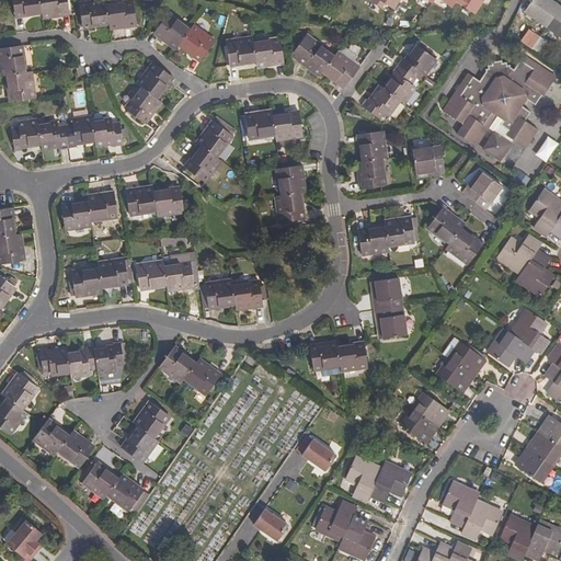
[(39,0),(12,0),(15,16),(42,13),(39,0)]
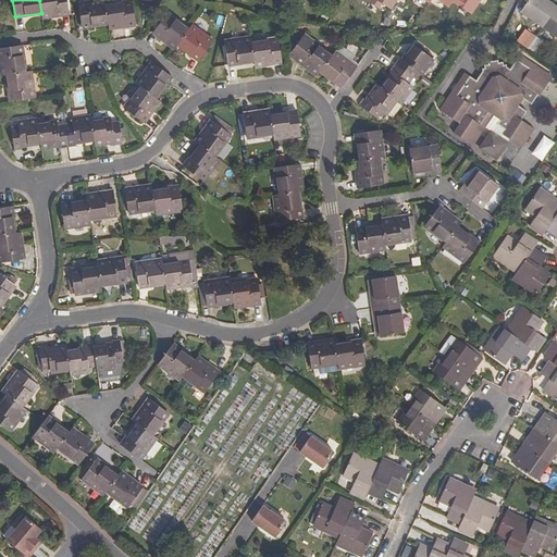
[(66,0),(39,0),(41,13),(42,17),(69,14),(66,0)]
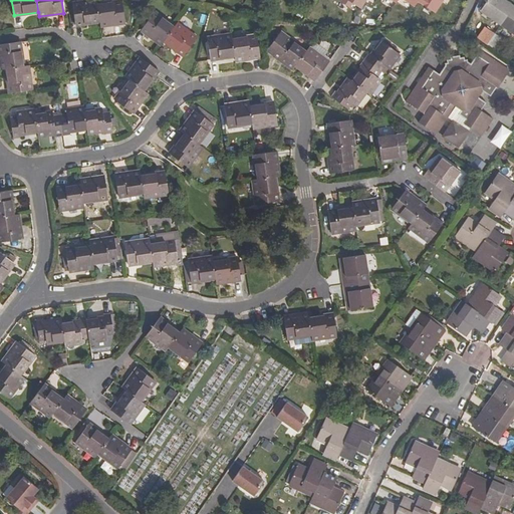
[(97,4),(96,0),(72,3),(75,25),(99,21),(97,4)]
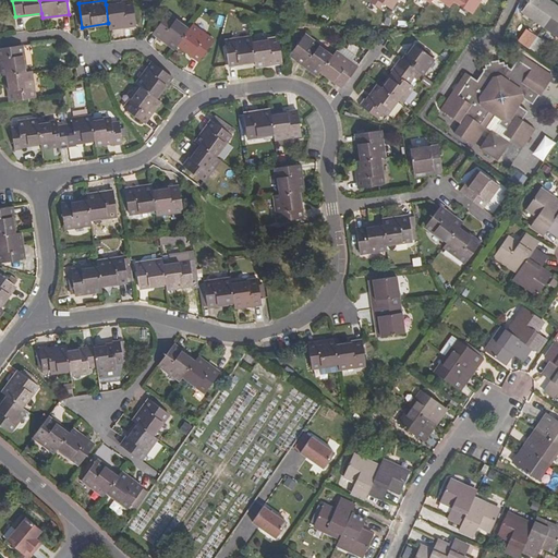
[(420,0),(426,4),(428,0),(433,0),(448,10),(451,4),(471,16),(481,0),(373,0),(389,10),(396,0),(420,0)]
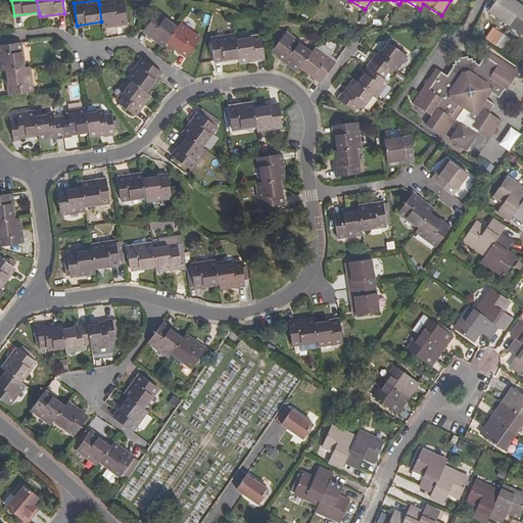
[(509,25),(522,6),(513,0),(492,0),(492,1),(494,2),(488,10),(509,25)]
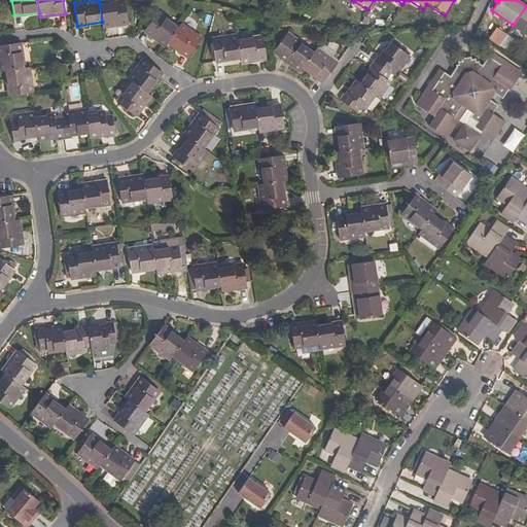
[(126,1),(100,4),(102,22),(103,27),(129,24),(126,1)]
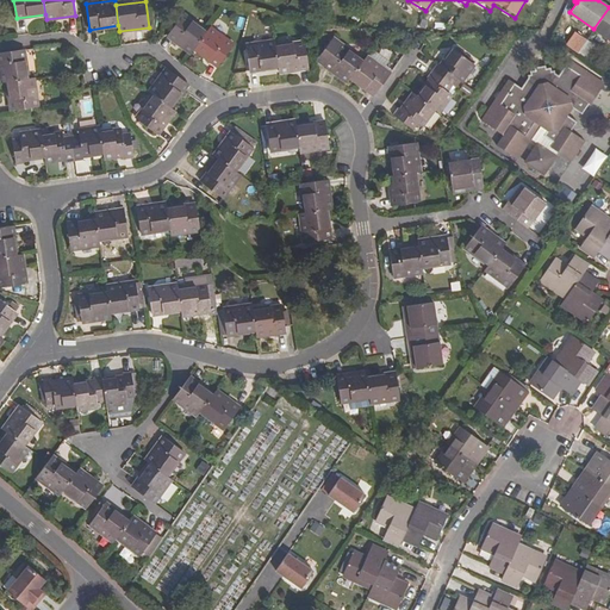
[(609,7),(593,29),(609,38),(609,7)]
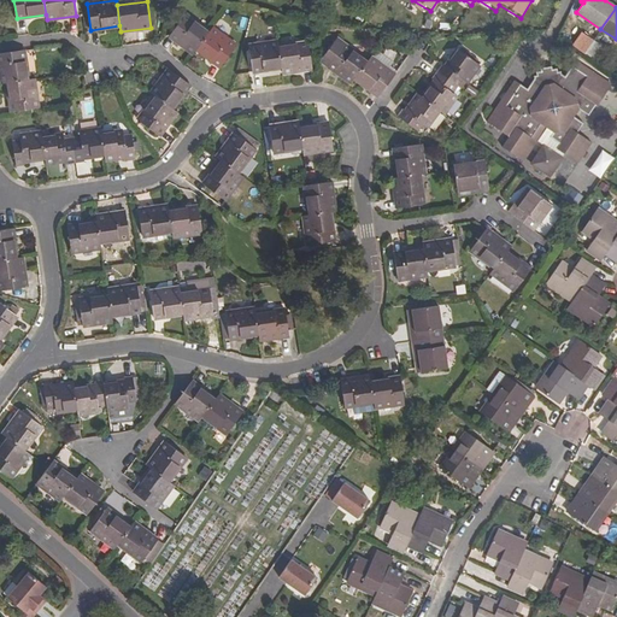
[(169,36),(193,54),(197,50),(210,33),(186,15),(169,36)]
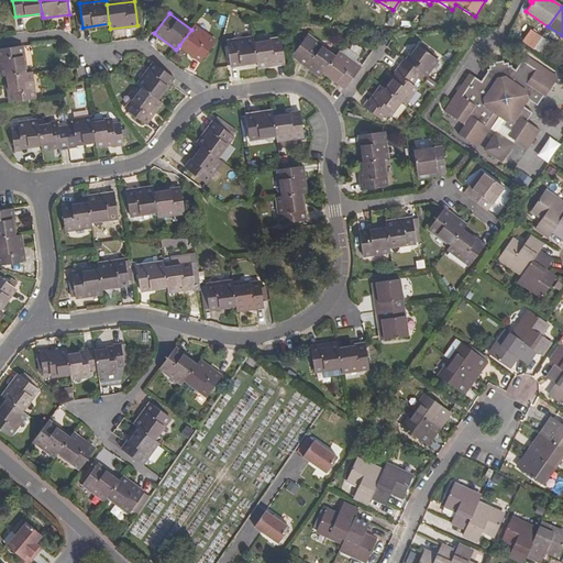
[(191,30),(179,45),(201,62),(216,42),(194,25),(191,30)]
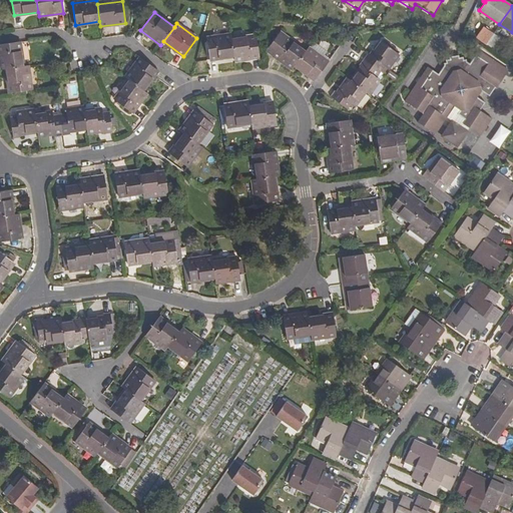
[(473,26),(468,24),(465,31),(470,33),(473,26)]
